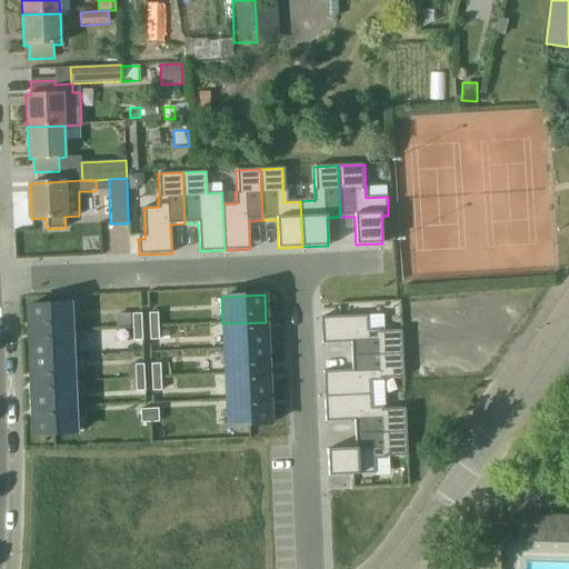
[(27,306),(28,332),(71,330),(69,305),(27,306)]
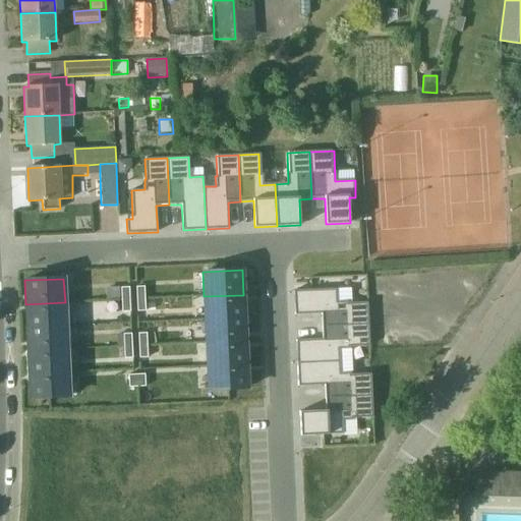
[(121,288),(122,300),(130,299),(129,287),(121,288)]
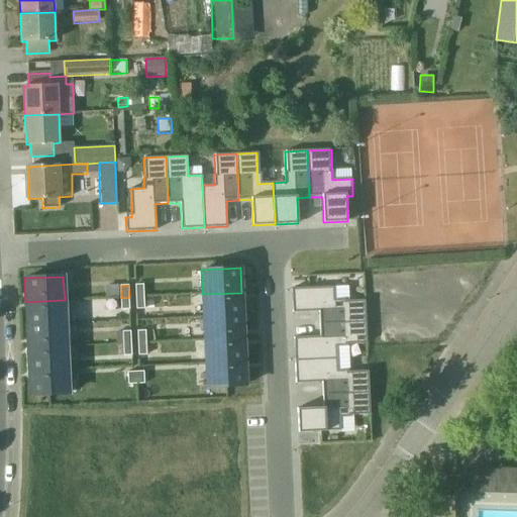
[(134,285),(135,297),(143,297),(142,285),(134,285)]
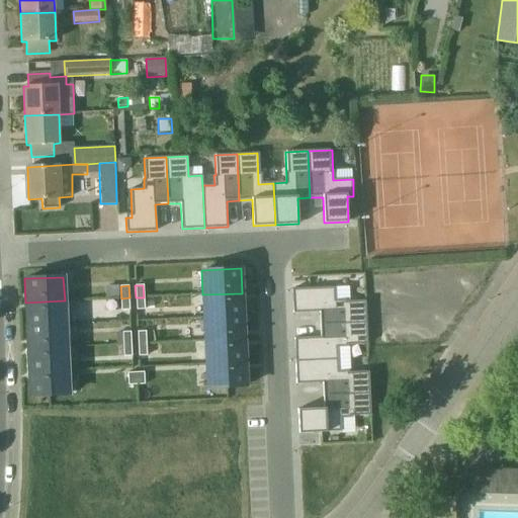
[(320,325),(366,322),(365,299),(335,300),(335,287),(291,289),(293,313),(319,313),(320,325)]
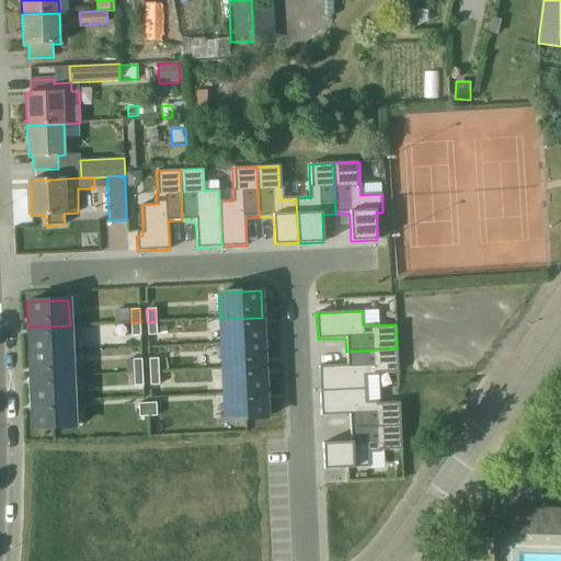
[(263,342),(262,318),(219,319),(220,344),(263,342)]
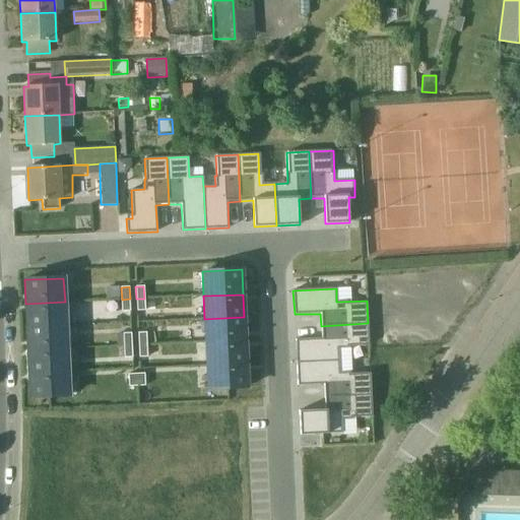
[(122,312),(130,311),(130,299),(122,300),(122,312)]
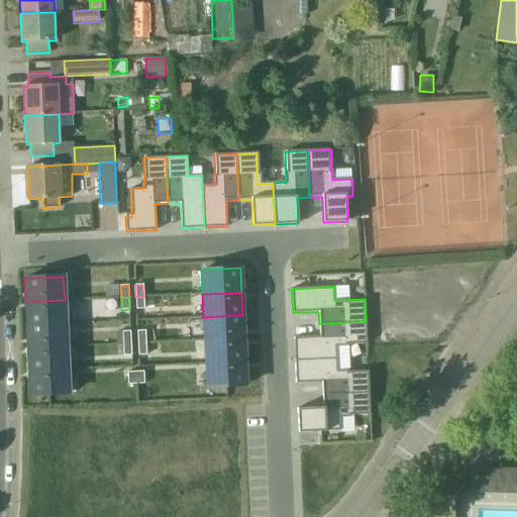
[(135,297),(136,309),(144,309),(143,297),(135,297)]
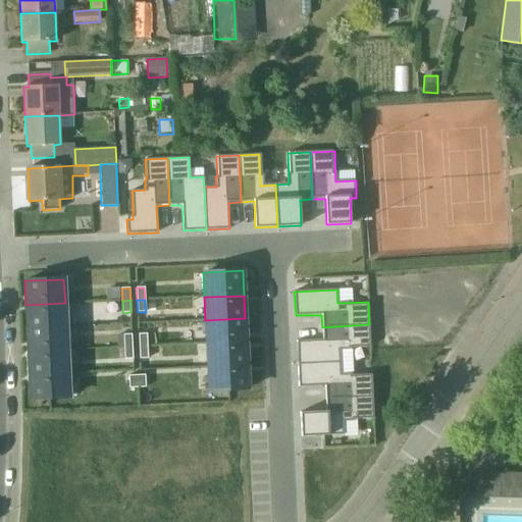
[(27,328),(66,326),(65,303),(25,305),(27,328)]
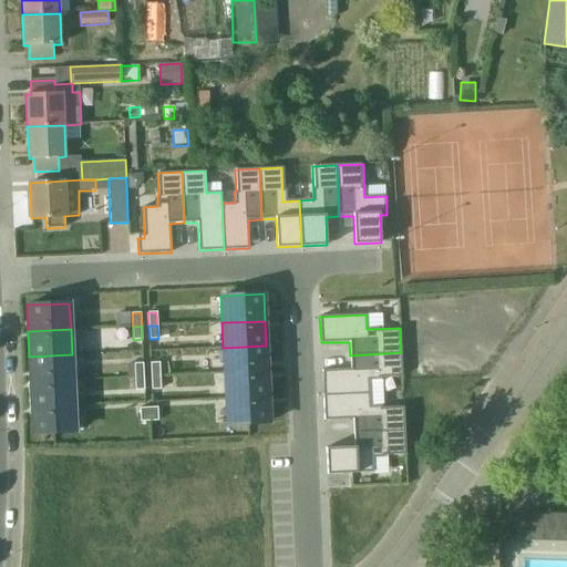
[(266,346),(223,348),(224,373),(267,371),(266,346)]
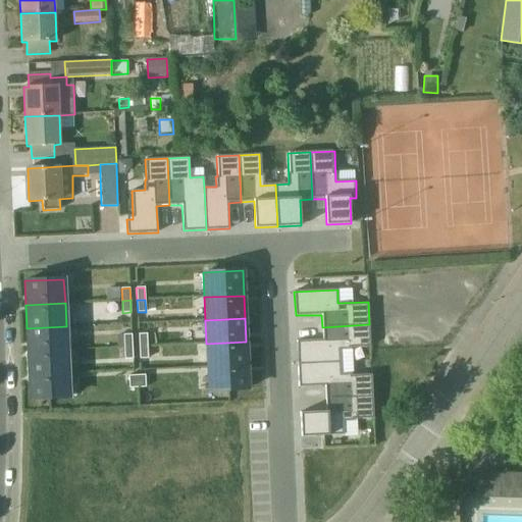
[(370,347),(369,324),(322,327),(323,338),(297,340),(298,364),(342,362),(341,348),(370,347)]
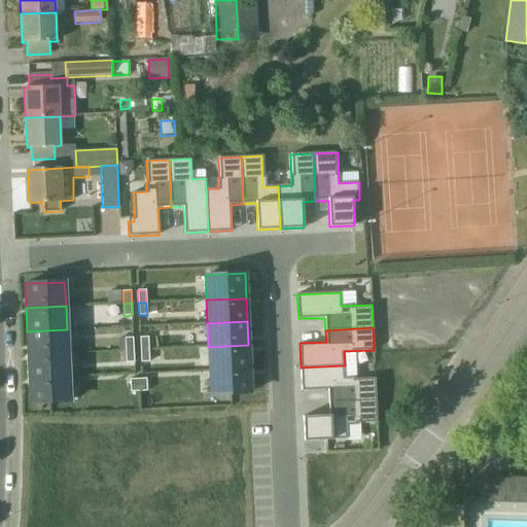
[(27,331),(28,355),(68,353),(67,329),(27,331)]
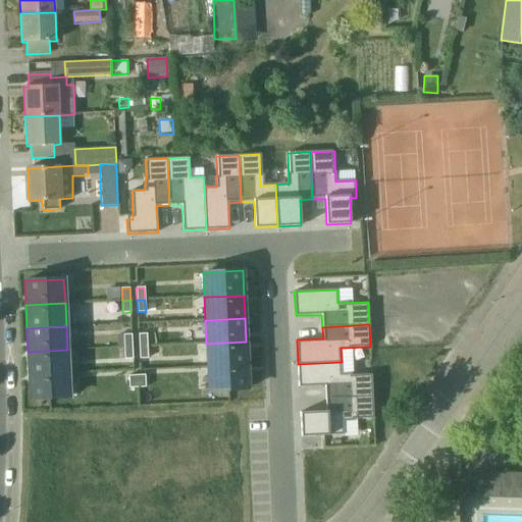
[(139,334),(139,347),(147,346),(147,333),(139,334)]
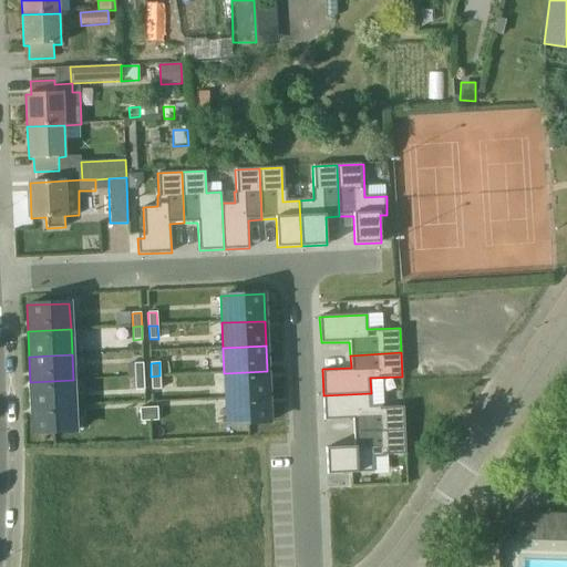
[(134,363),(135,377),(144,377),(143,363),(134,363)]
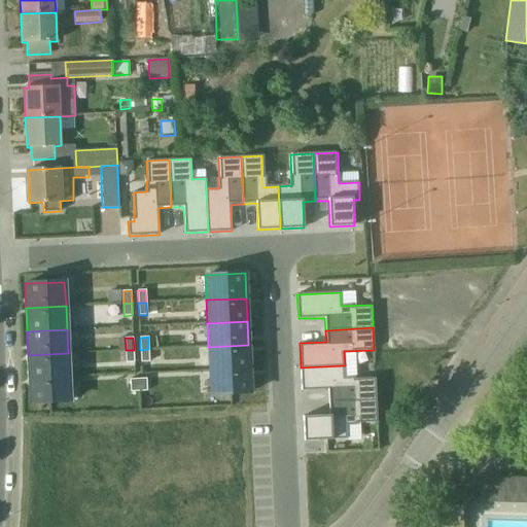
[(249,369),(248,345),(208,347),(210,371),(249,369)]
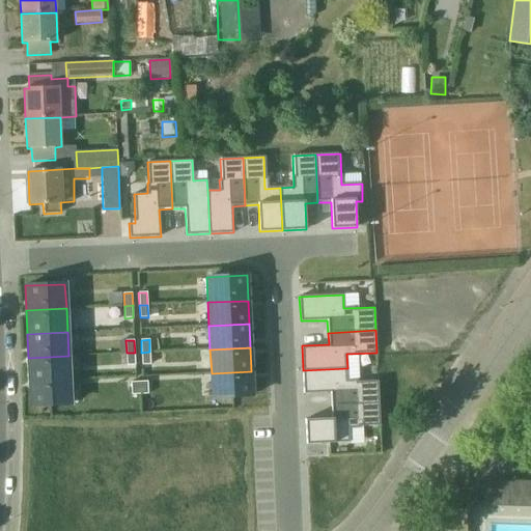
[(150,365),(149,352),(141,353),(142,365),(150,365)]
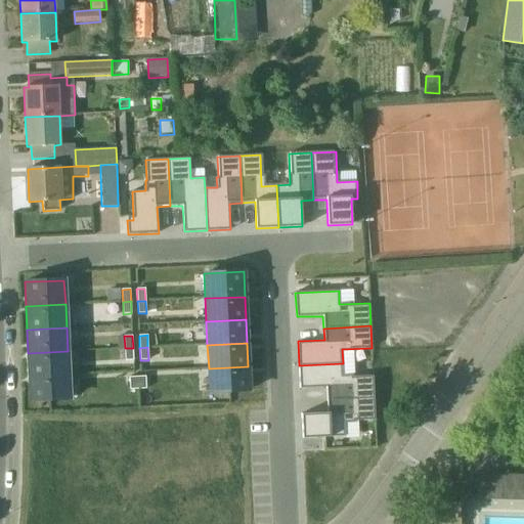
[(133,348),(125,348),(125,361),(133,360),(133,348)]
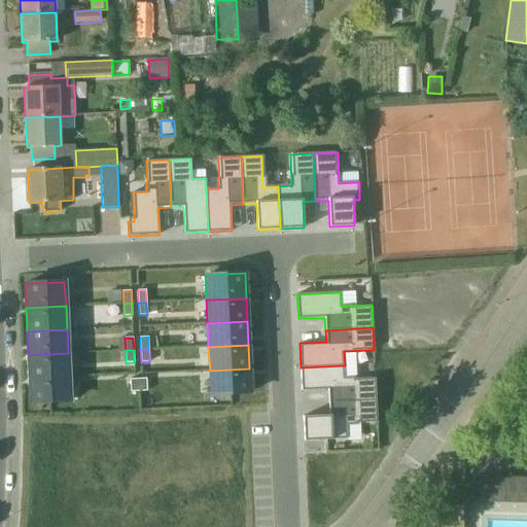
[(28,355),(29,378),(69,377),(68,353),(28,355)]
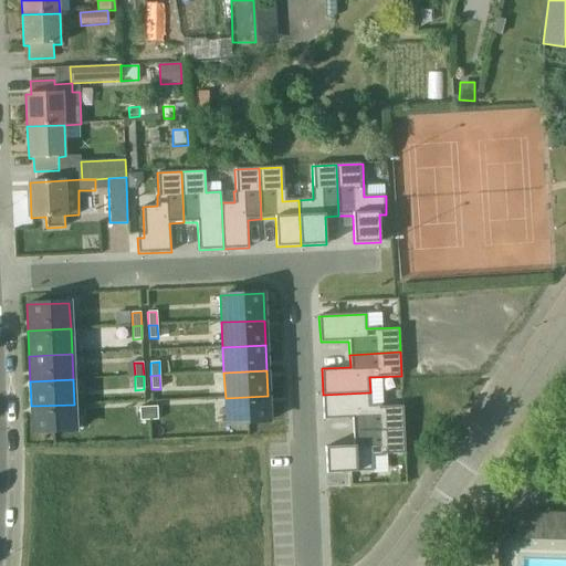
[(370,392),(323,395),(324,421),(353,419),(353,432),(404,430),(402,407),(371,408),(370,392)]
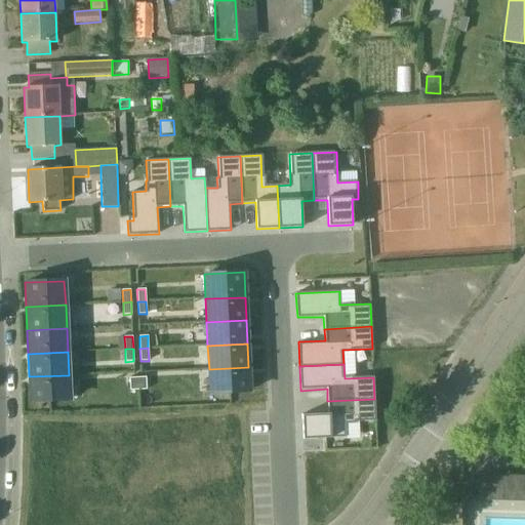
[(248,367),(209,369),(210,393),(249,391),(248,367)]
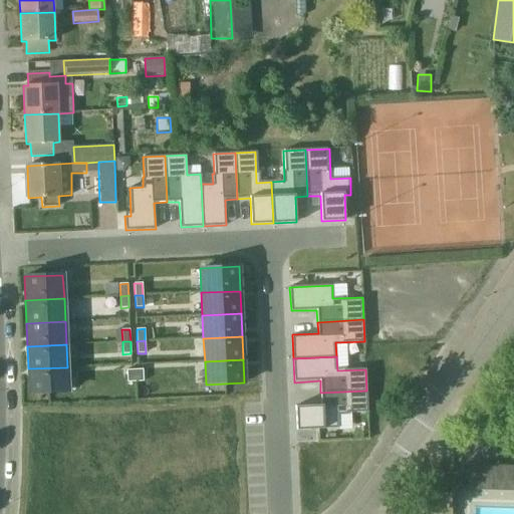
[(68,391),(67,367),(28,368),(29,393),(68,391)]
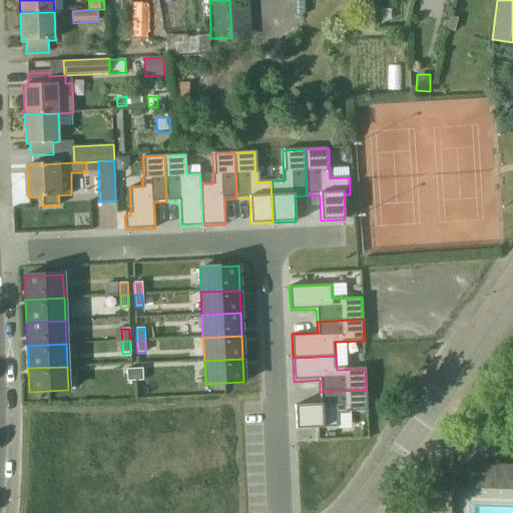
[(135,381),(134,369),(126,370),(127,382),(135,381)]
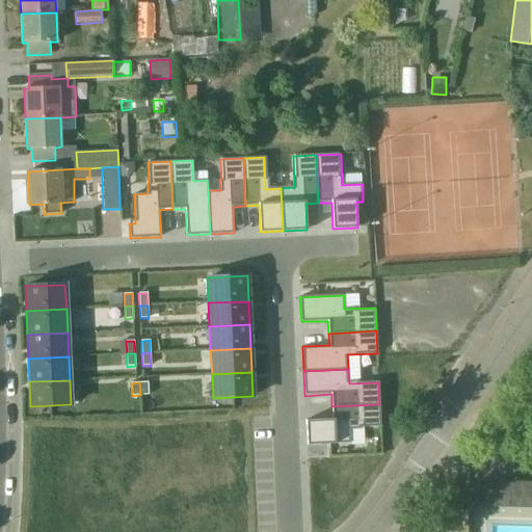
[(142,382),(139,382),(140,395),(149,395),(148,382),(142,382)]
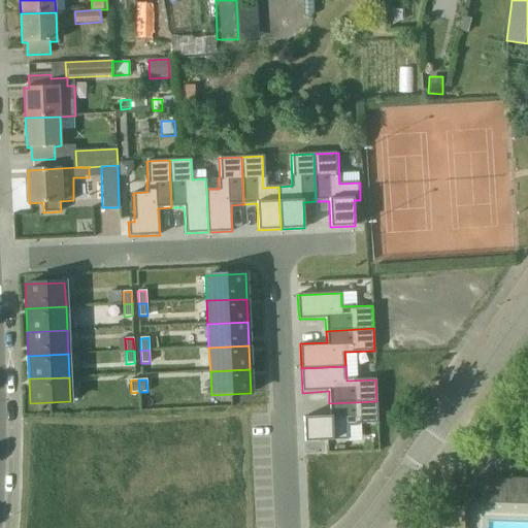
[(376,401),(329,403),(330,416),(303,417),(304,441),(348,439),(347,427),(377,425),(376,401)]
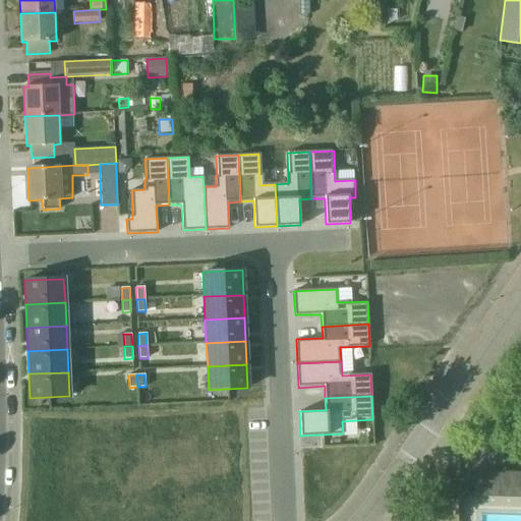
[(475,496),(520,497),(520,472),(476,471),(475,496)]
